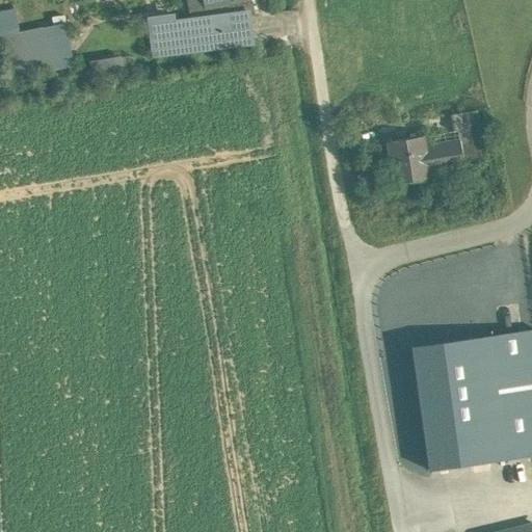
[(255,15),(251,1),(205,11),(202,0),(186,0),(190,21),(193,21),(194,29),(203,28),(202,23),(219,21),(249,16),(255,15)]
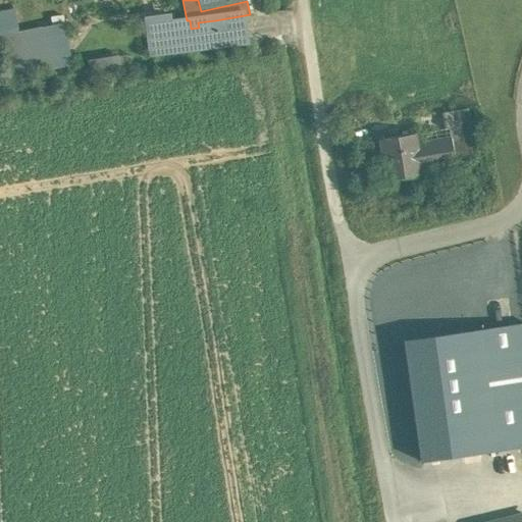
[(198,0),(201,11),(247,1),(247,0),(198,0)]
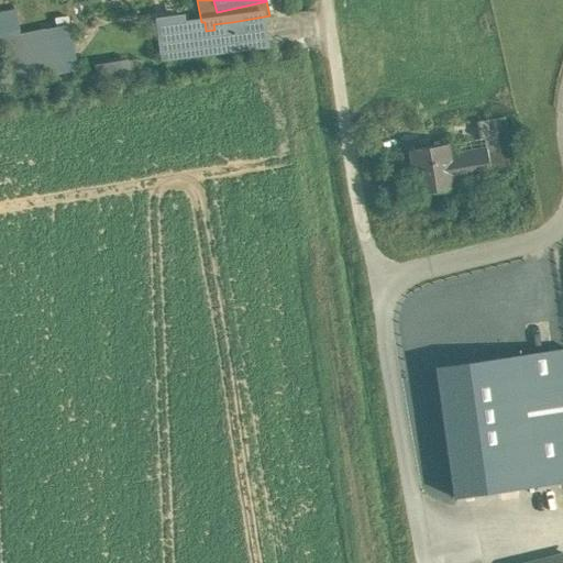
[(0,18),(0,57),(6,83),(77,67),(69,24),(20,32),(18,17),(0,18)]
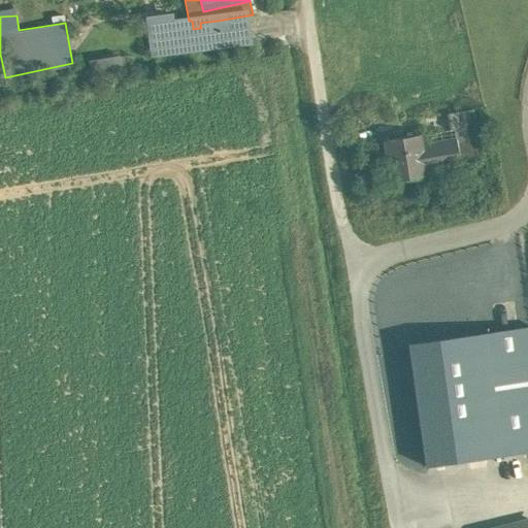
[(248,15),(218,21),(216,45),(252,40),(248,15)]
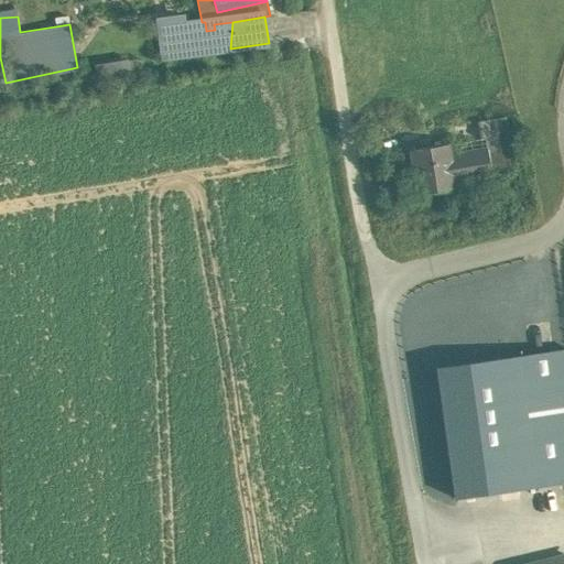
[(190,53),(186,24),(159,19),(161,55),(190,53)]
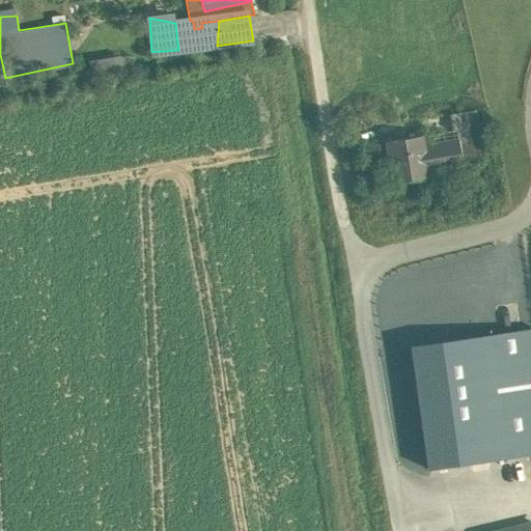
[(178,50),(217,46),(219,21),(201,23),(202,28),(194,29),(193,21),(190,21),(175,23),(178,50)]
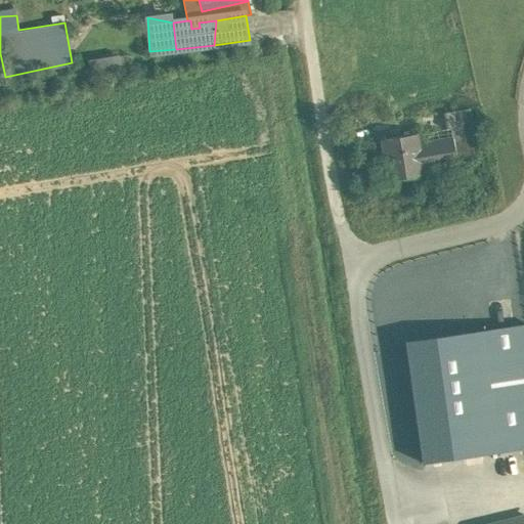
[(450,129),(472,125),(469,108),(443,113),(446,128),(446,129),(450,129)]
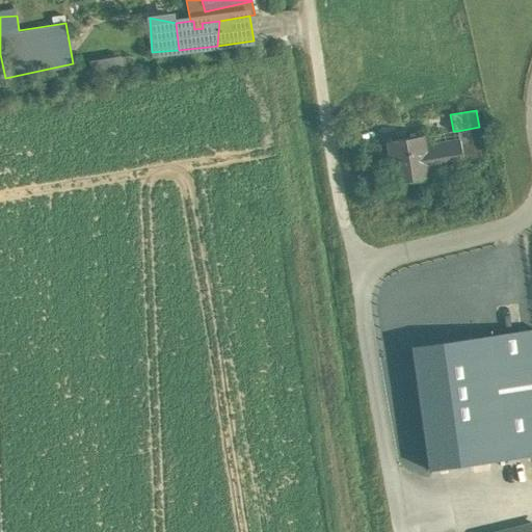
[(457,131),(458,141),(463,163),(484,160),(479,127),(457,131)]
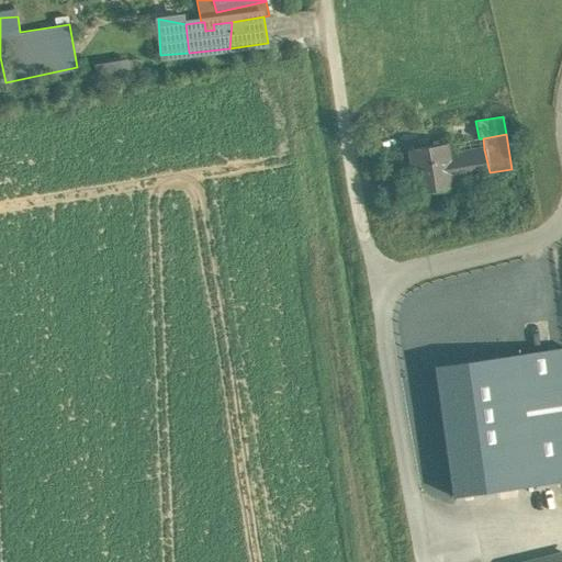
[(484,149),(483,138),(479,138),(479,137),(469,139),(471,152),(484,149)]
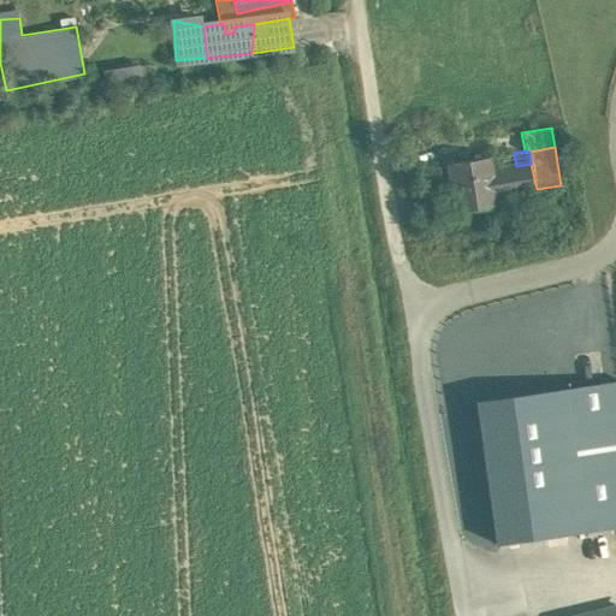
[(489,157),(448,164),(456,212),(496,205),(495,196),(537,189),(531,164),(516,166),(491,171),(489,157)]
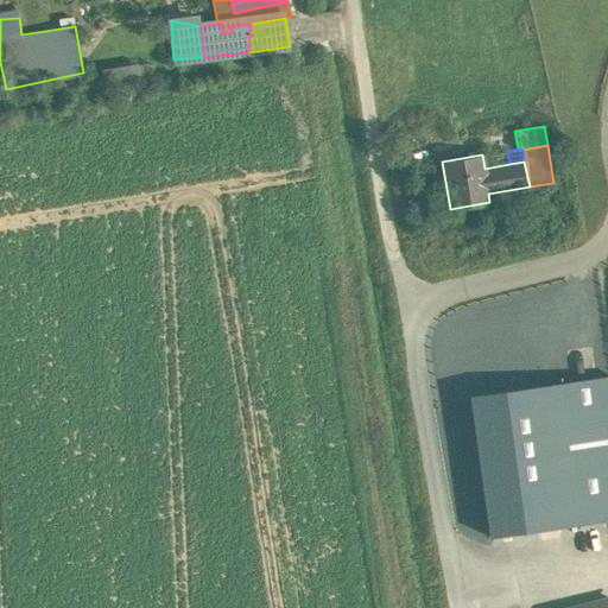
[(607,375),(470,394),(489,536),(607,519),(607,375)]
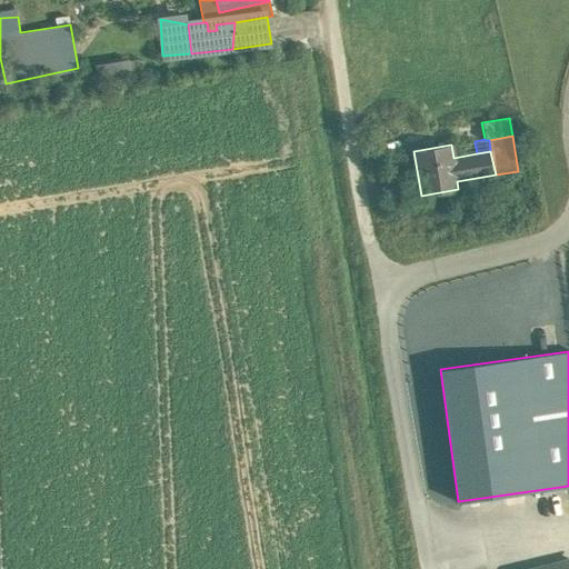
[(546,555),(537,557),(539,566),(548,563),(546,555)]
